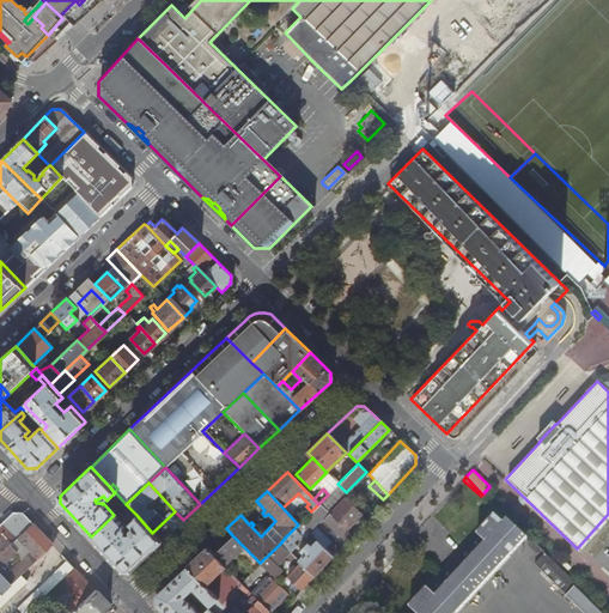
[(332,496),(329,493),(328,495),(318,504),(324,509),(333,501),(329,497),(332,496)]
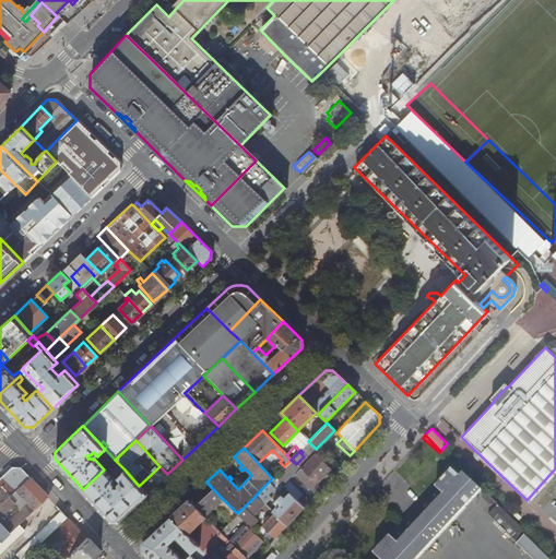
[(315,453),(299,468),(315,484),(320,478),(321,479),(326,475),(324,474),(329,468),(315,453)]
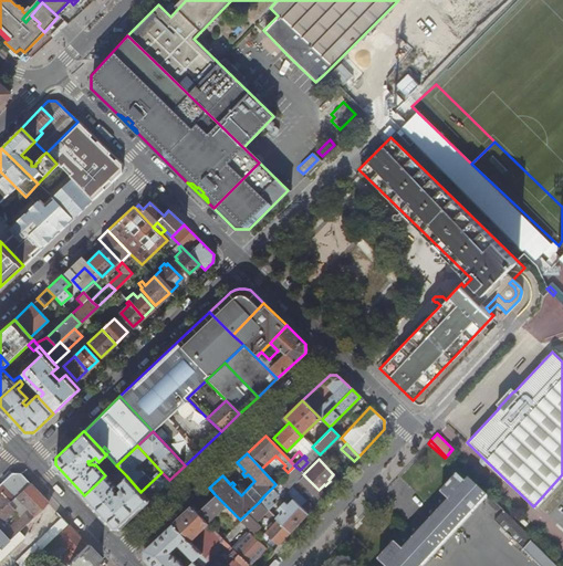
[(296,480),(318,502),(324,494),(319,490),(303,474),(300,470),(294,465),(288,472),(277,483),(285,493),(292,499),(299,505),(303,500),(290,486),(296,480)]
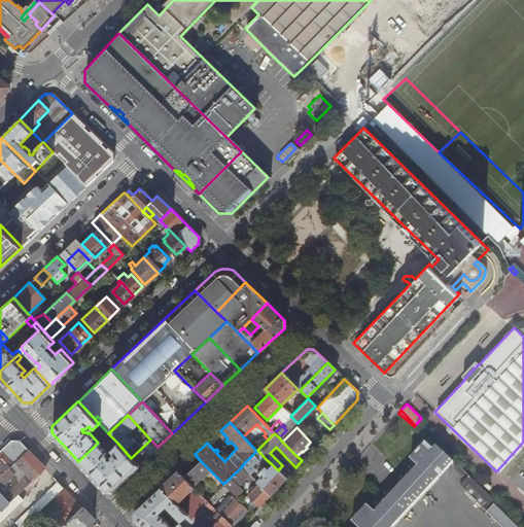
[(41,467),(15,440),(8,440),(0,447),(0,496),(5,502),(16,491),(41,467)]
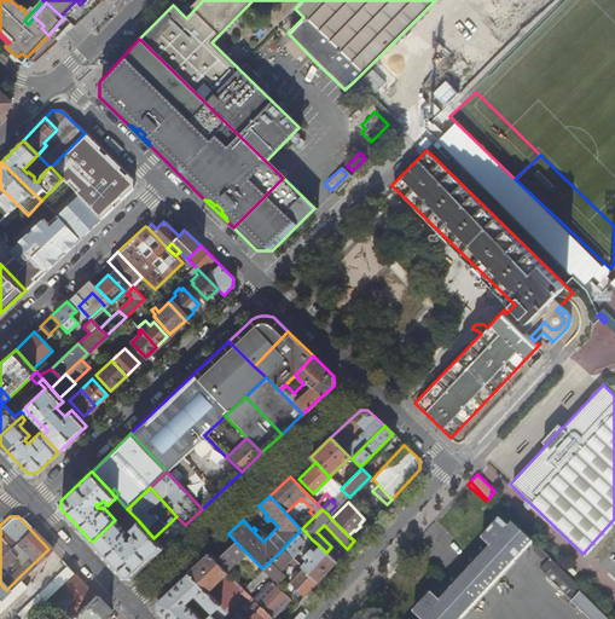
[(177,516),(154,538),(162,547),(185,525),(177,516)]
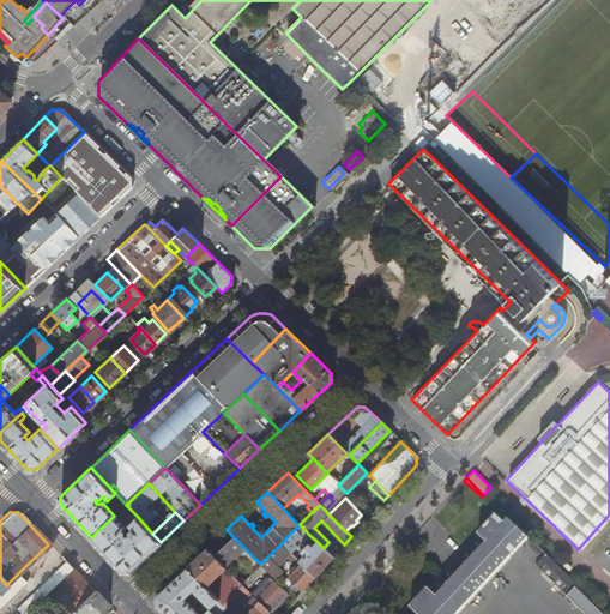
[(125,527),(114,516),(91,537),(114,561),(122,571),(131,571),(161,542),(152,534),(137,516),(128,524),(133,528),(128,533),(128,535),(126,535),(126,531),(124,529),(125,527)]
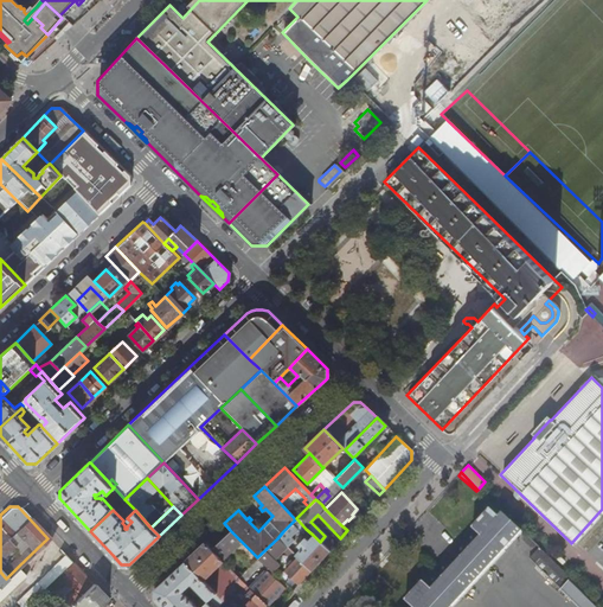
[(450,606),(520,532),(501,515),(498,517),(488,510),(404,601),(410,606),(450,606)]
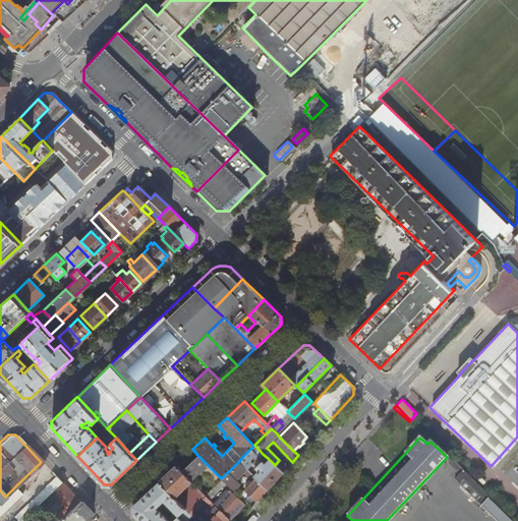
[(260,457),(263,454),(254,445),(253,446),(250,449),(260,457)]
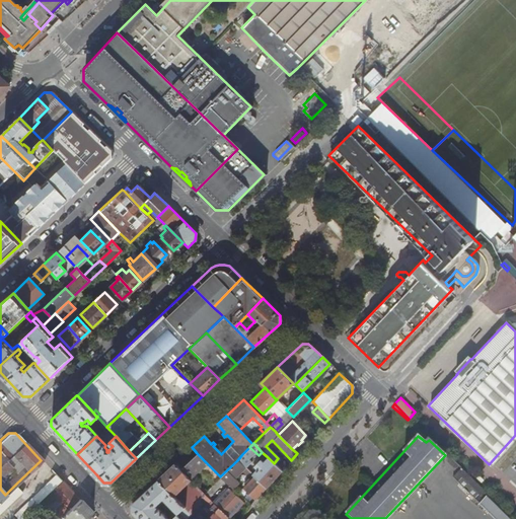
[(220,476),(197,453),(187,463),(183,460),(177,466),(191,482),(194,478),(191,475),(198,469),(204,476),(205,475),(213,484),(220,476)]
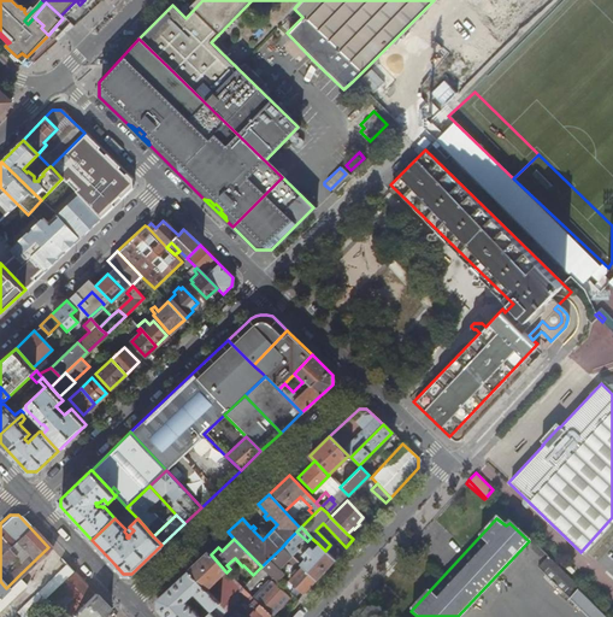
[(299,551),(288,540),(282,547),(293,557),(299,551)]
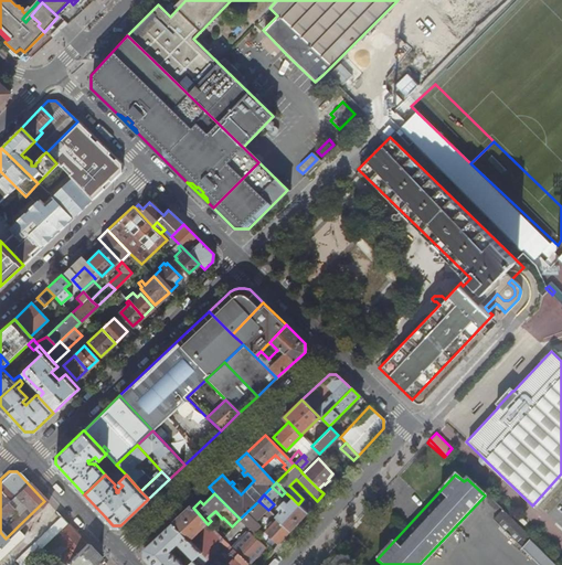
[(279,511),(274,516),(288,531),(306,512),(298,504),(292,498),(286,504),(283,500),(276,507),(279,511)]
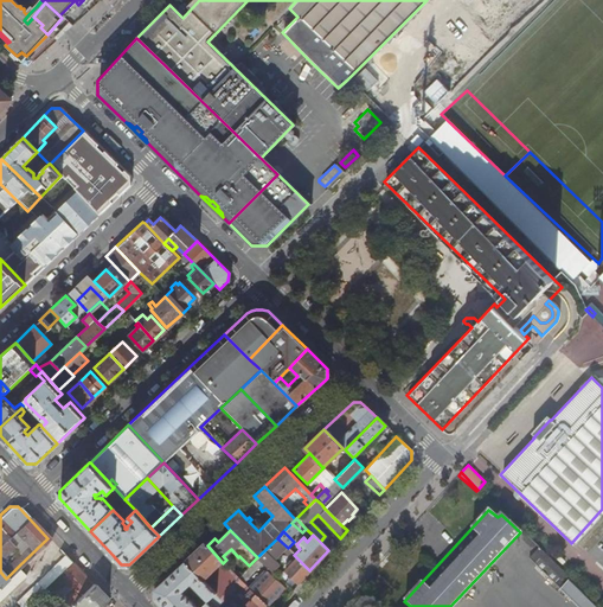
[(325,536),(320,542),(328,550),(333,545),(325,536)]
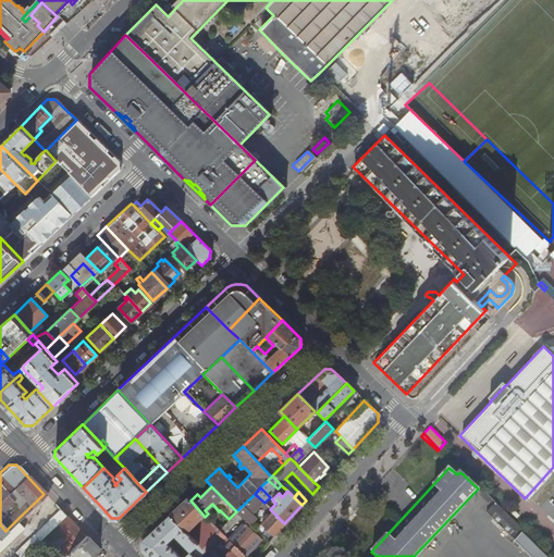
[(0,556),(21,556),(29,548),(62,515),(44,494),(17,519),(5,531),(0,535),(0,556)]
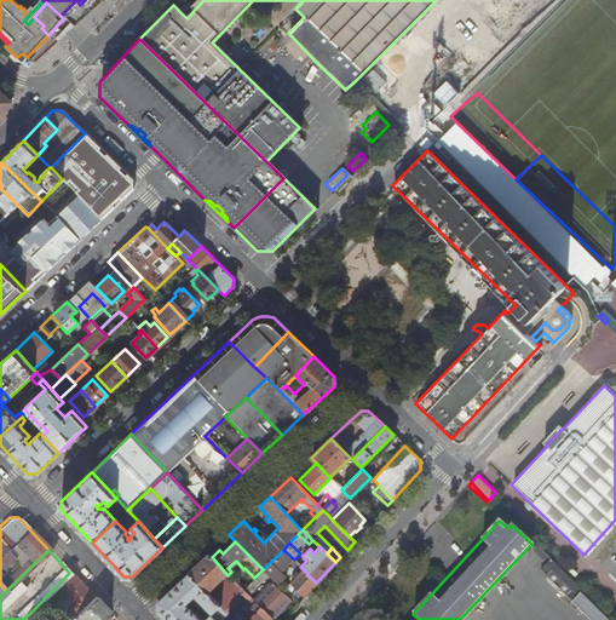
[(288,563),(295,570),(298,573),(294,578),(288,584),(303,597),(316,583),(300,567),(294,560),(283,550),(263,569),(266,573),(277,584),(285,577),(280,572),(288,563)]
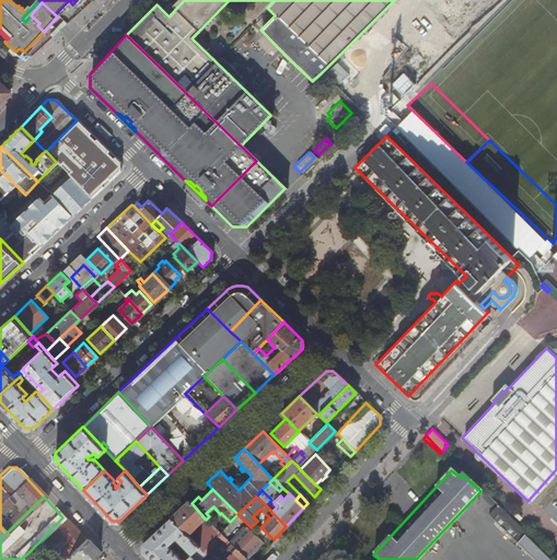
[(208,526),(211,524),(206,520),(192,503),(188,501),(170,518),(186,536),(202,520),(208,526)]
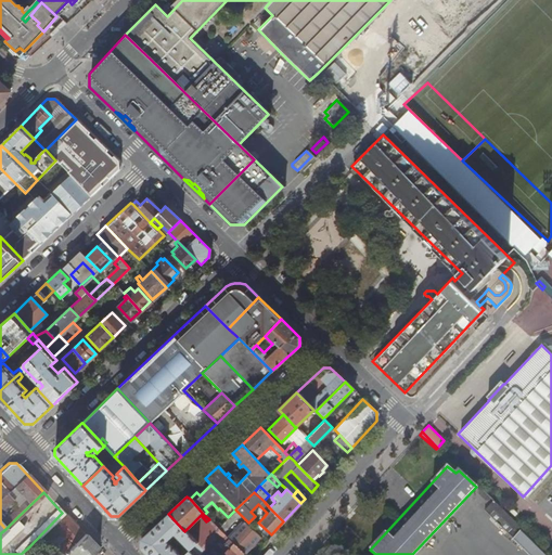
[(543,554),(492,501),(483,511),(488,516),(492,512),(511,530),(508,533),(512,539),(514,538),(530,554),(543,554)]
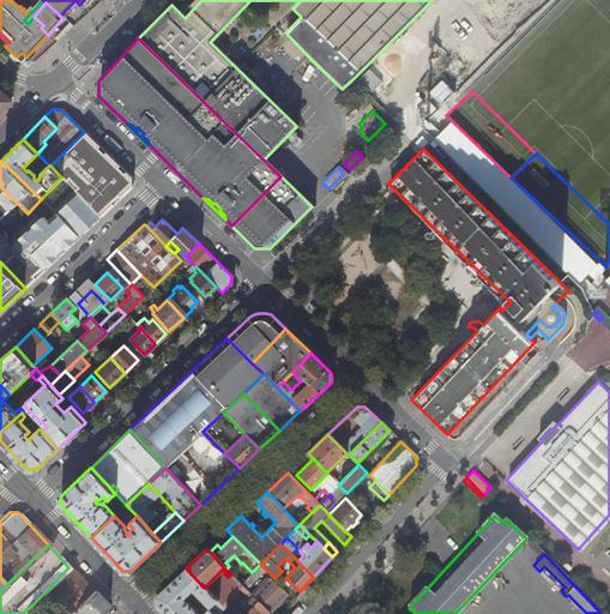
[(243,588),(264,567),(260,564),(252,572),(240,584),(243,588)]
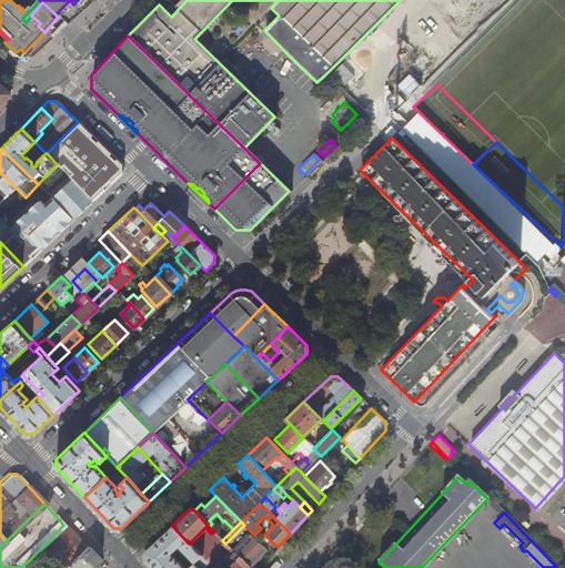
[(52,565),(54,567),(62,567),(64,566),(86,546),(63,525),(30,559),(38,567),(60,546),(66,551),(52,565)]
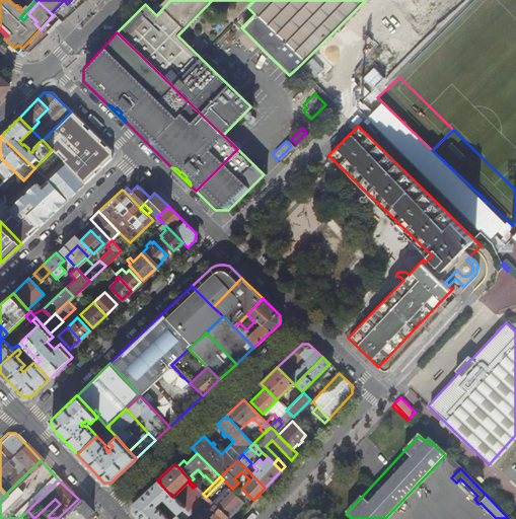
[(183,507),(179,504),(172,497),(157,480),(132,505),(131,512),(137,518),(170,518),(182,508),(183,507)]
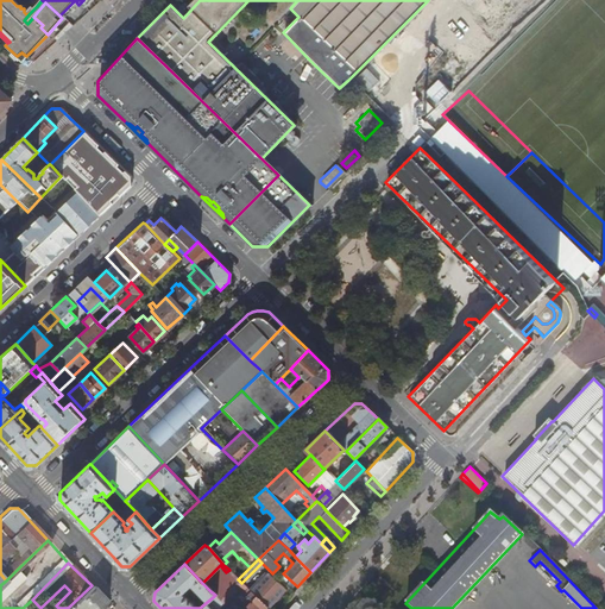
[(220,565),(202,583),(210,591),(229,571),(229,570),(226,572),(220,565)]
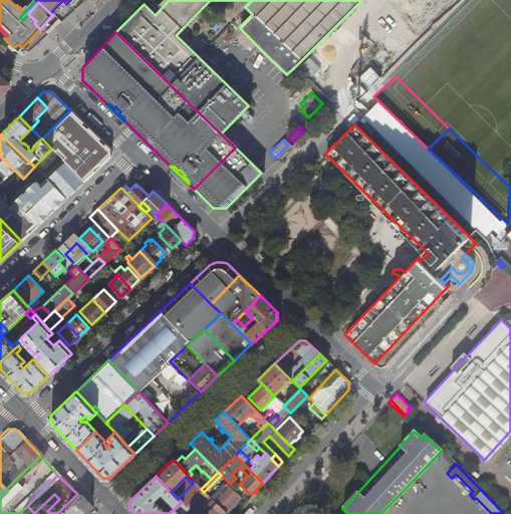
[(194,482),(178,499),(182,502),(181,503),(184,506),(201,489),(194,482)]
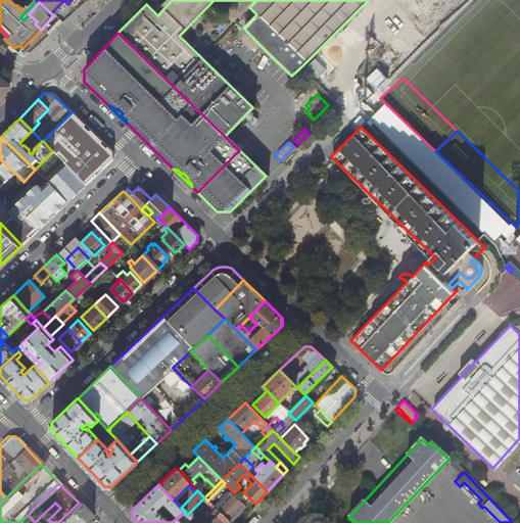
[(229,492),(215,508),(229,521),(243,506),(229,492)]
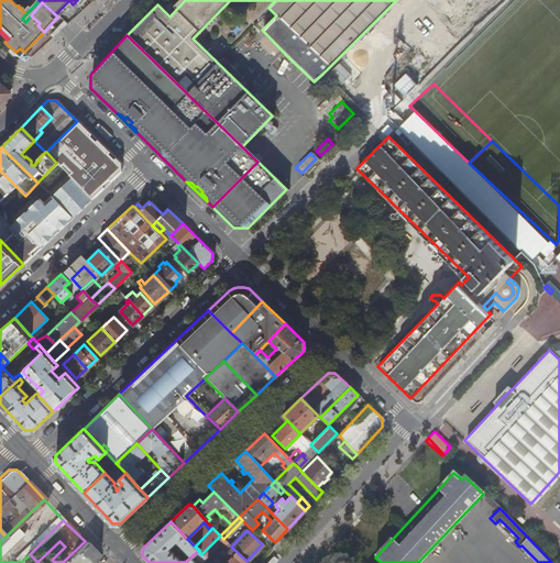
[(208,561),(227,542),(223,539),(220,536),(201,554),(208,561)]
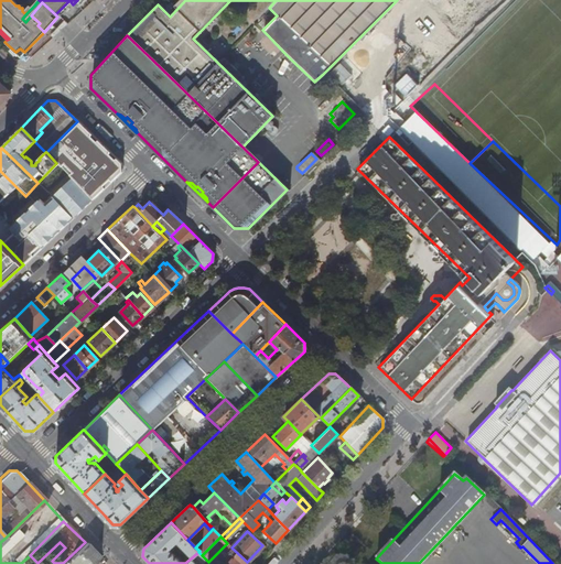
[(93,563),(99,557),(85,542),(64,562),(66,563),(93,563)]
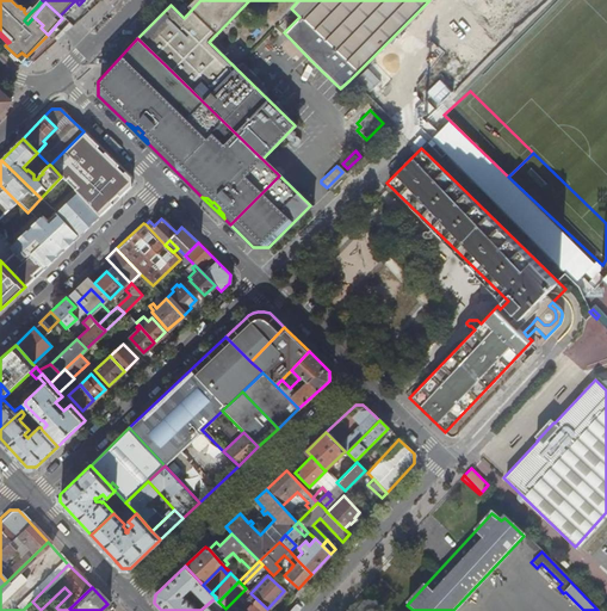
[(265,610),(267,609),(251,593),(245,600),(249,604),(242,610),(265,610)]
